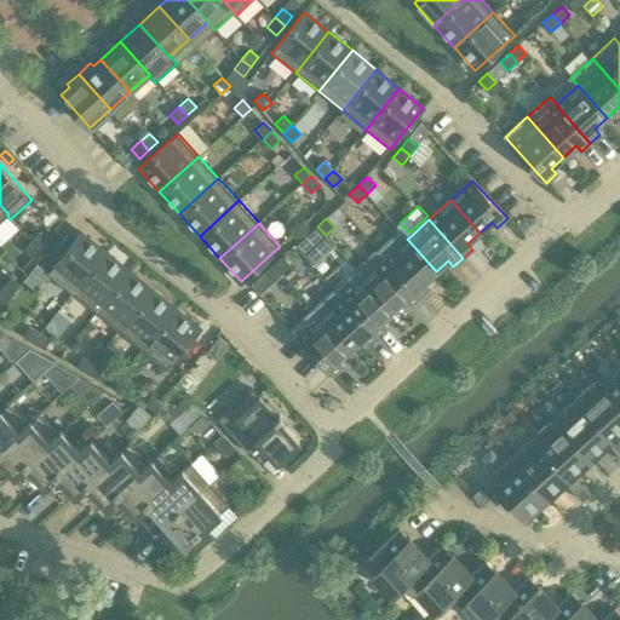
[(326,235),(317,227),(308,234),(316,244),(326,235)]
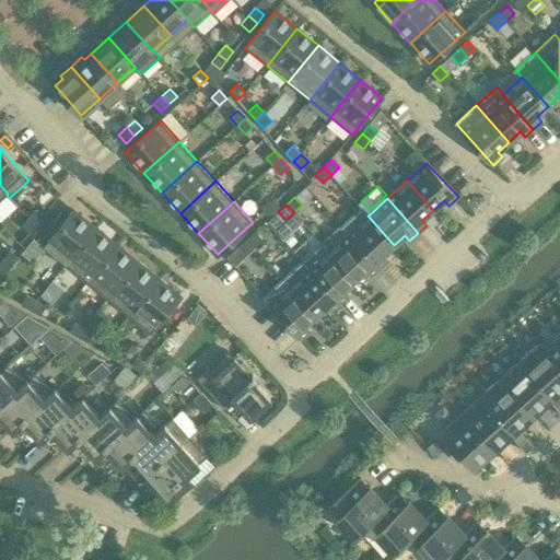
[(28,217),(37,224),(44,216),(35,208),(28,217)]
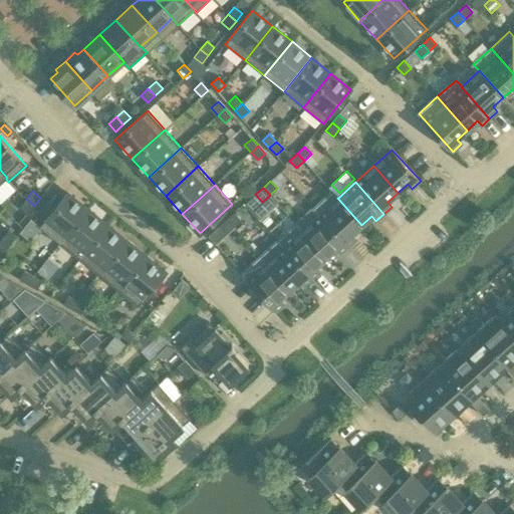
[(337,198),(338,198),(332,192),(313,209),(319,215),(319,214),(348,246),(355,239),(351,234),(361,225),(337,198)]
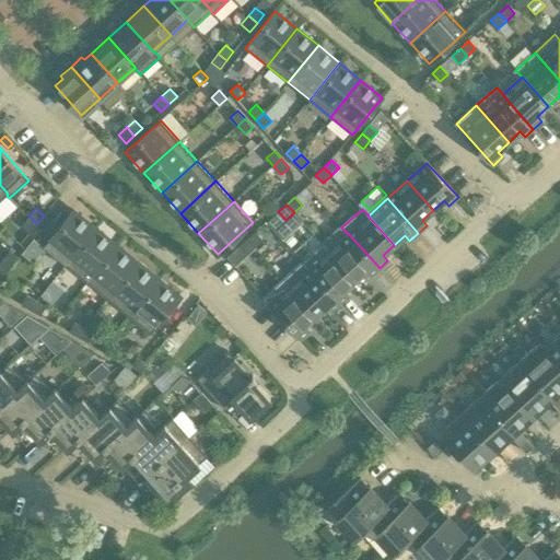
[(66,265),(95,228),(73,210),(44,247),(66,265)]
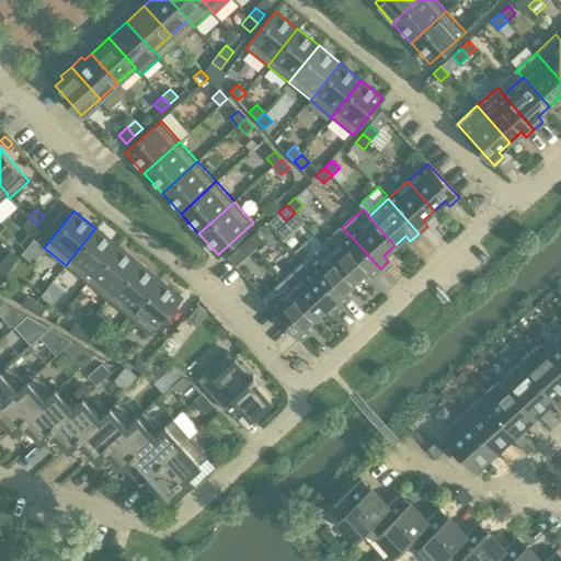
[(29,217),(27,218),(25,215),(7,230),(21,244),(37,225),(29,217)]
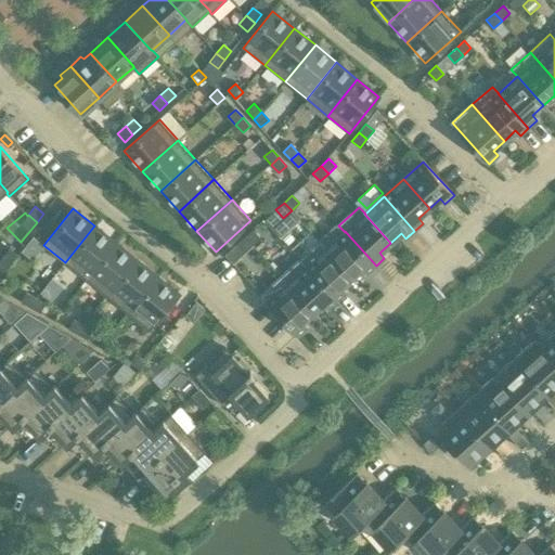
[(94,226),(65,262),(86,280),(115,243),(94,226)]
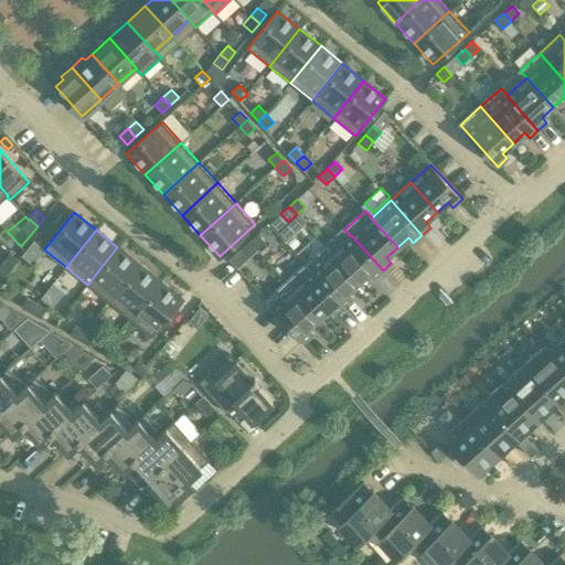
[(249,242),(257,249),(265,242),(258,234),(249,242)]
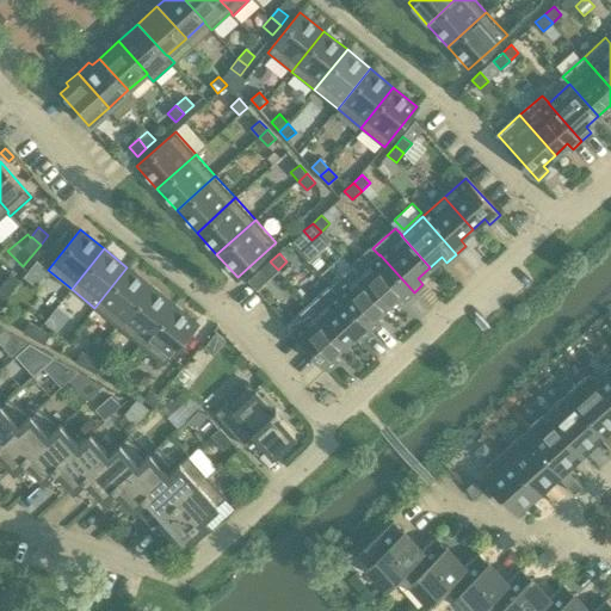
[(380,255),(359,273),(359,275),(388,306),(400,295),(405,301),(414,292),(380,254),(380,255)]
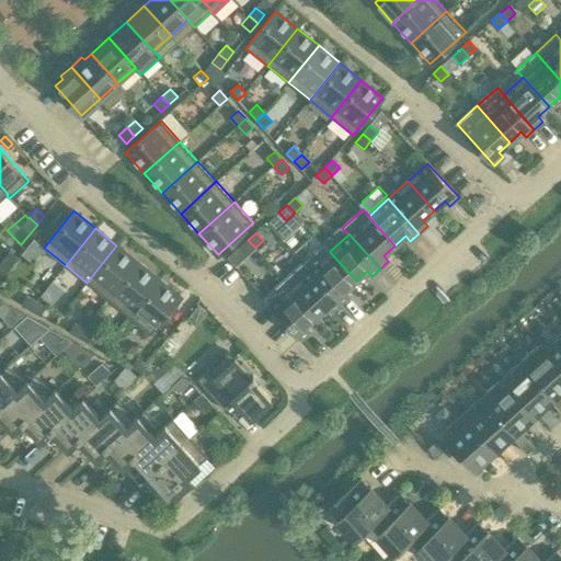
[(255,248),(248,240),(240,248),(247,255),(255,248)]
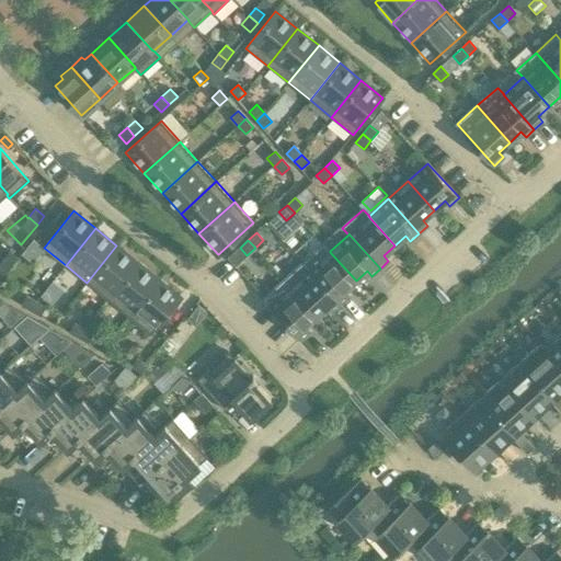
[(304,262),(341,304),(350,296),(345,290),(356,281),(330,252),(330,251),(323,244),(304,262)]
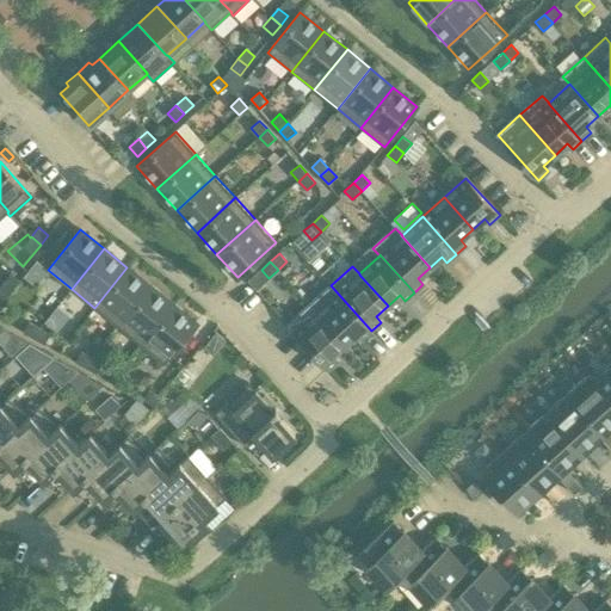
[(150,285),(127,267),(94,308),(117,326),(150,285)]
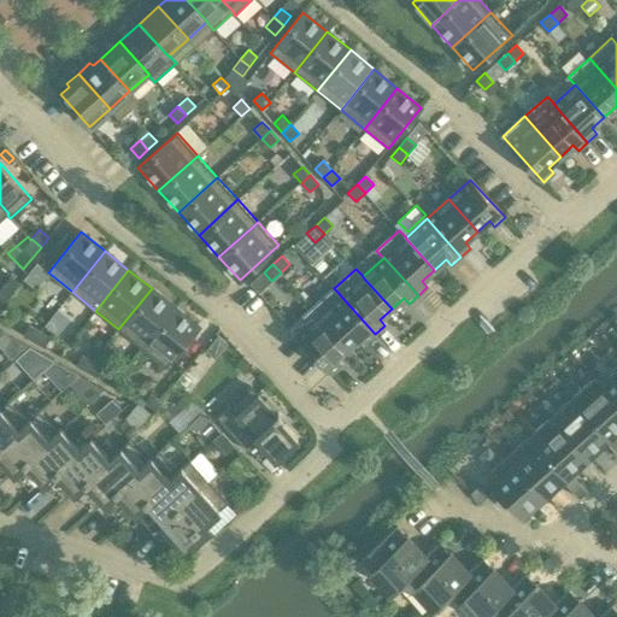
[(11,276),(3,286),(12,293),(19,283),(11,276)]
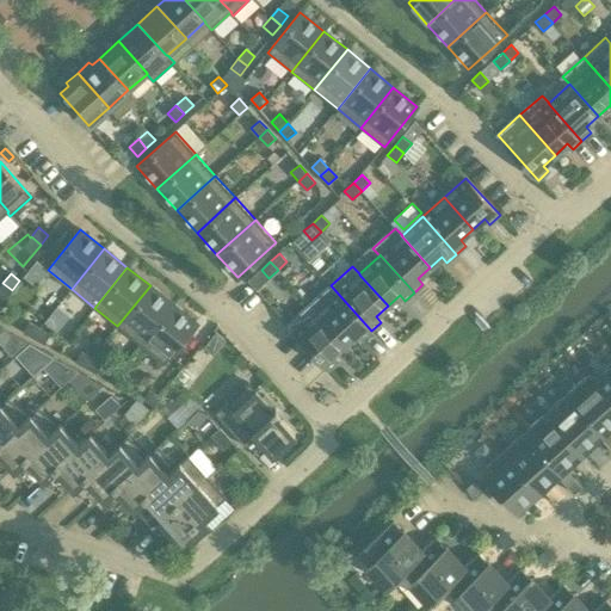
[(12,290),(2,283),(0,285),(0,296),(5,300),(12,290)]
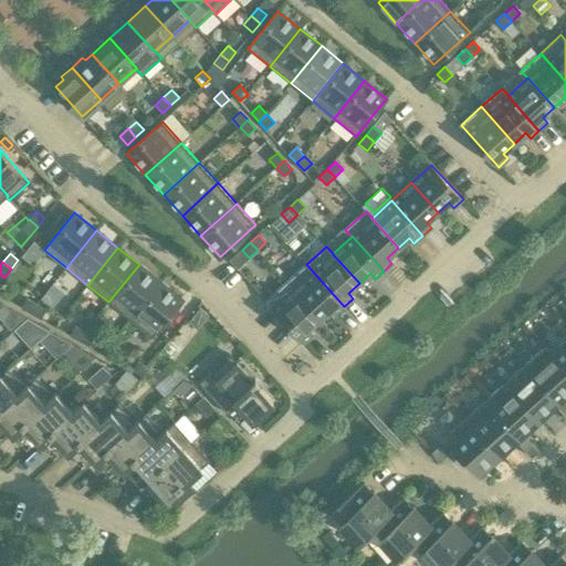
[(139,264),(108,302),(130,320),(160,282),(139,264)]
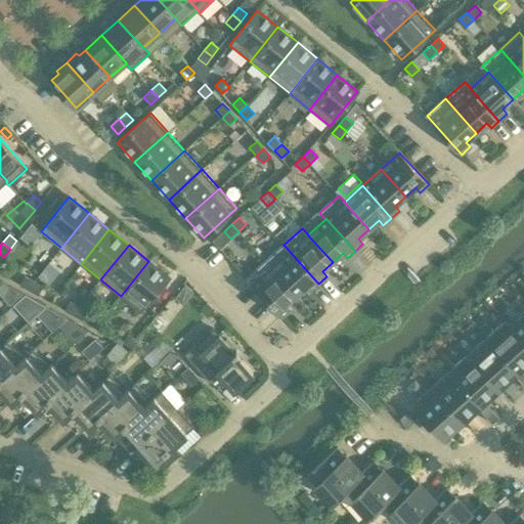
[(284,245),(265,261),(296,295),(306,286),(310,291),(318,284),(284,245)]
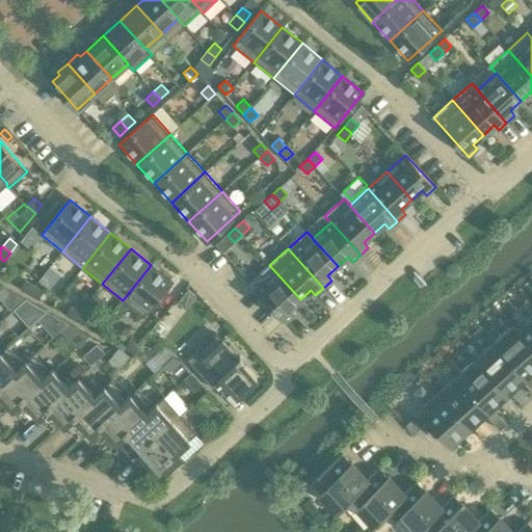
[(151,265),(123,300),(143,317),(171,282),(151,265)]
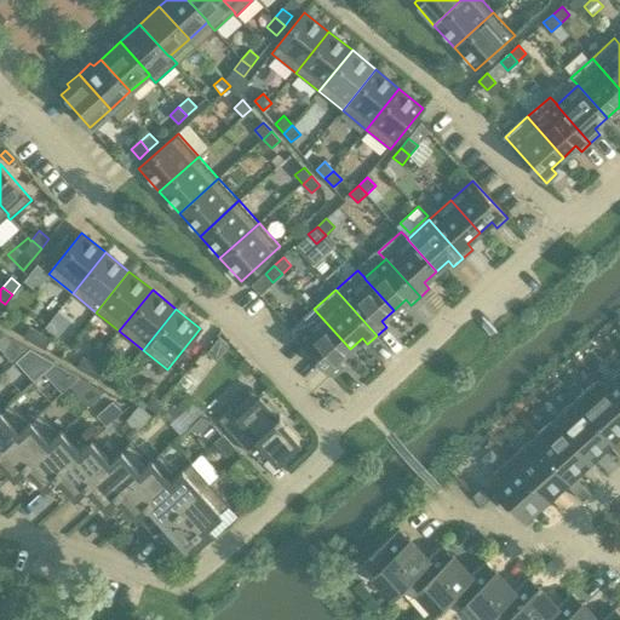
[(314,309),(292,329),(298,338),(332,374),(343,366),(338,361),(350,349),(314,309)]
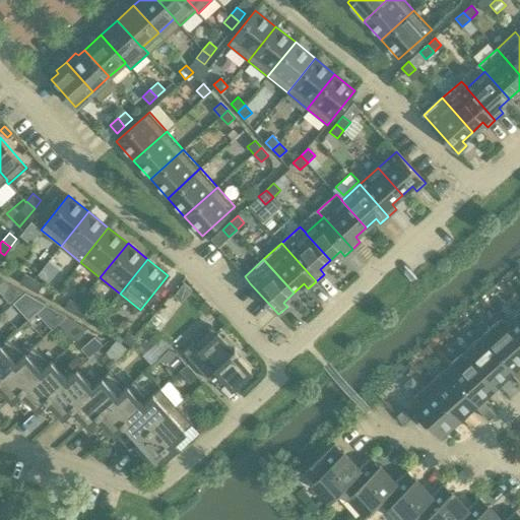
[(28,287),(34,279),(24,274),(20,282),(28,287)]
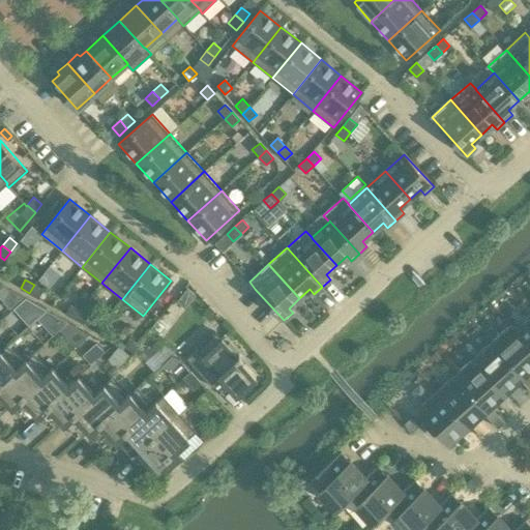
[(43,290),(34,285),(29,293),(38,298),(43,290)]
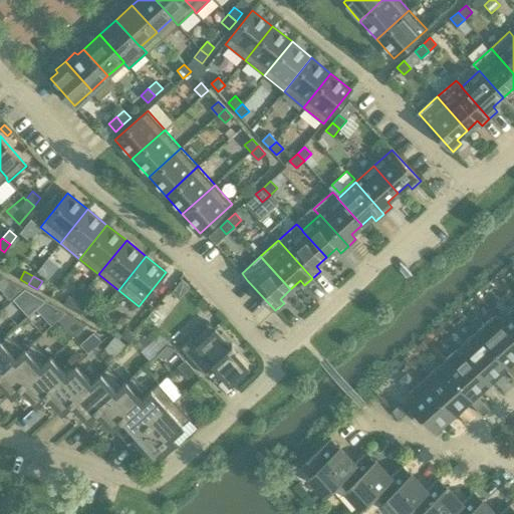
[(494,277),(491,279),(496,285),(499,283),(494,277)]
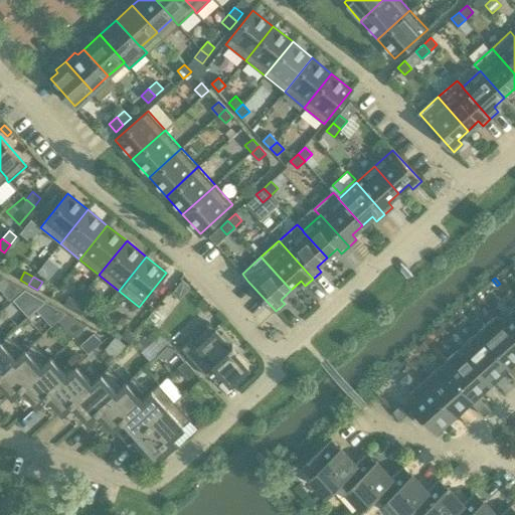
[(10,302),(24,289),(10,282),(0,290),(10,302)]
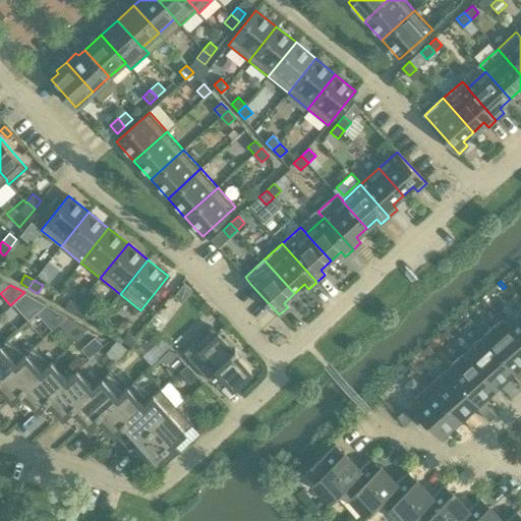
[(179,289),(152,321),(165,332),(192,300),(179,289)]
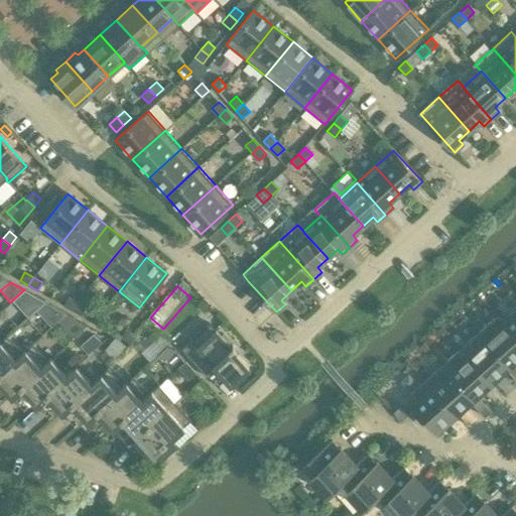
[(478,294),(475,296),(480,302),(483,300),(478,294)]
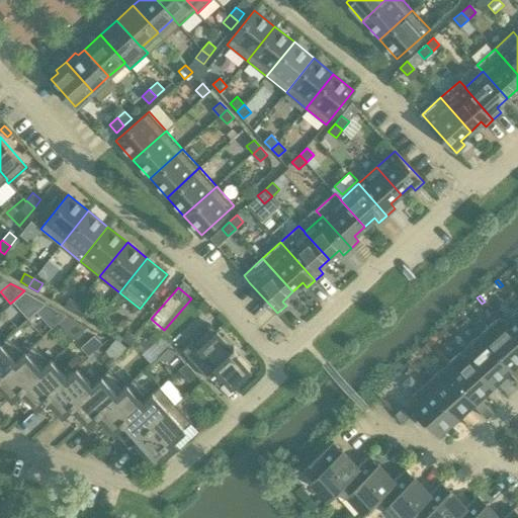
[(78,303),(73,312),(87,320),(96,308),(83,297),(79,304),(78,303)]
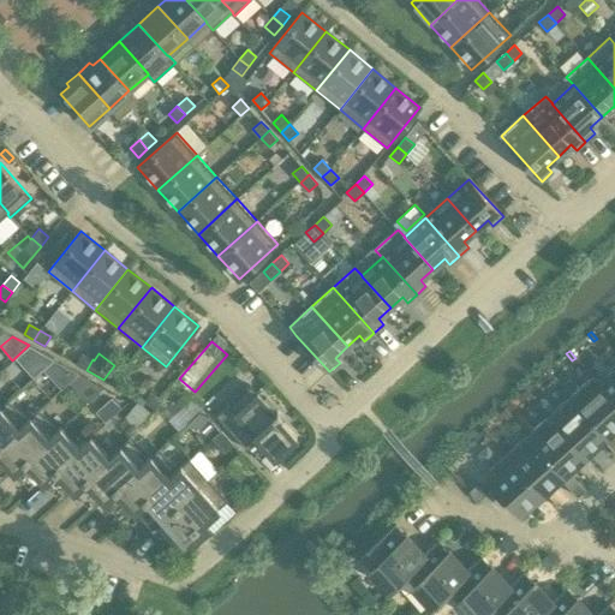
[(87,370),(93,359),(82,354),(77,364),(87,370)]
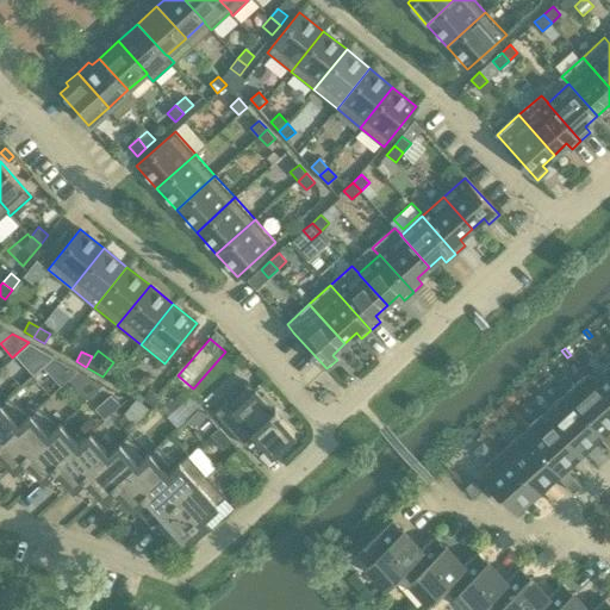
[(78,371),(55,359),(47,366),(63,384),(78,371)]
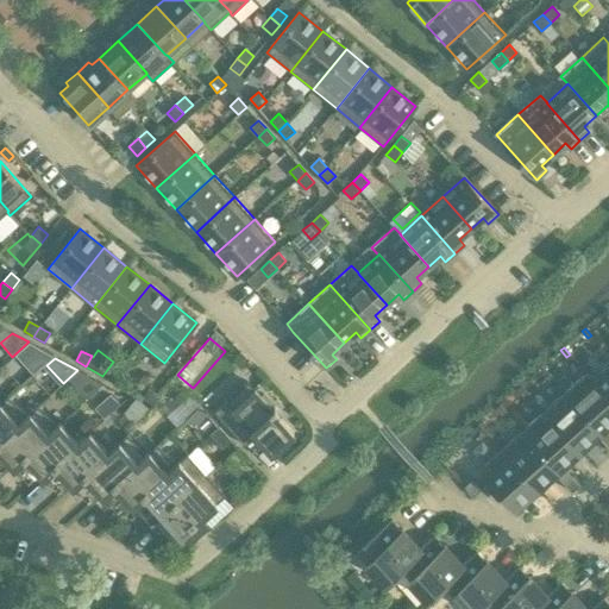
[(608,365),(595,380),(594,381),(608,397),(608,365)]
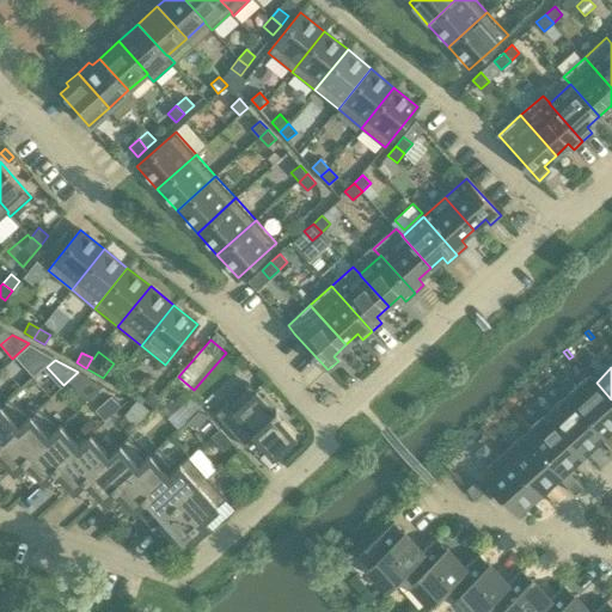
[(545,368),(542,371),(549,378),(552,375),(545,368)]
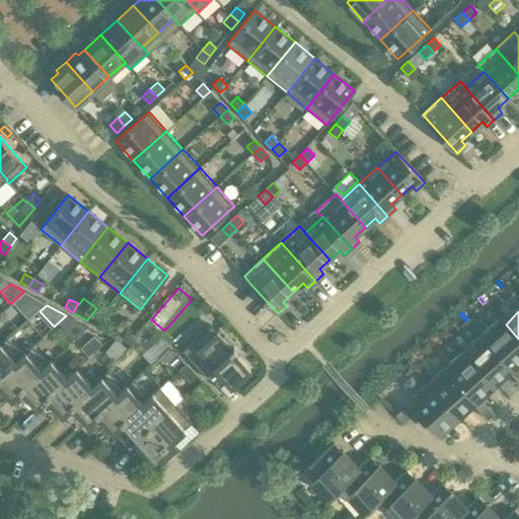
[(88,328),(68,316),(60,324),(75,342),(88,328)]
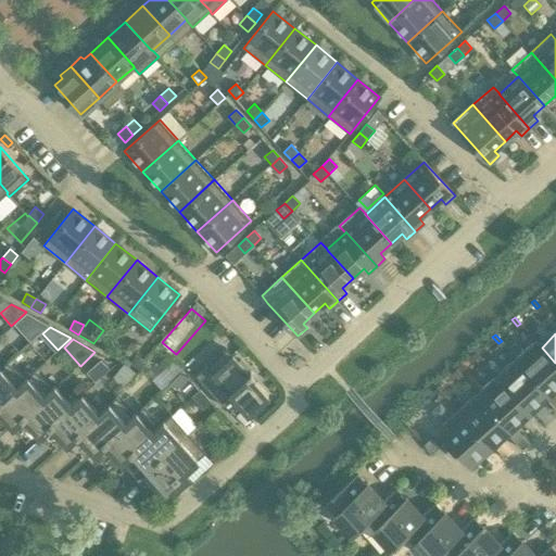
[(516,357),(548,393),(553,390),(555,387),(555,363),(542,348),(543,346),(536,339),(516,357)]
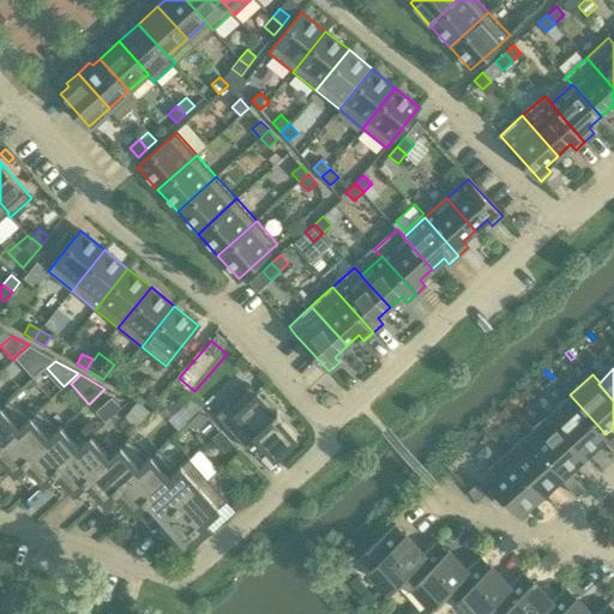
[(288,444),(296,435),(276,414),(280,411),(277,409),(266,397),(263,399),(257,392),(250,385),(229,403),(216,415),(247,450),(259,439),(274,456),(276,455),(278,457),(290,446),(288,444)]
